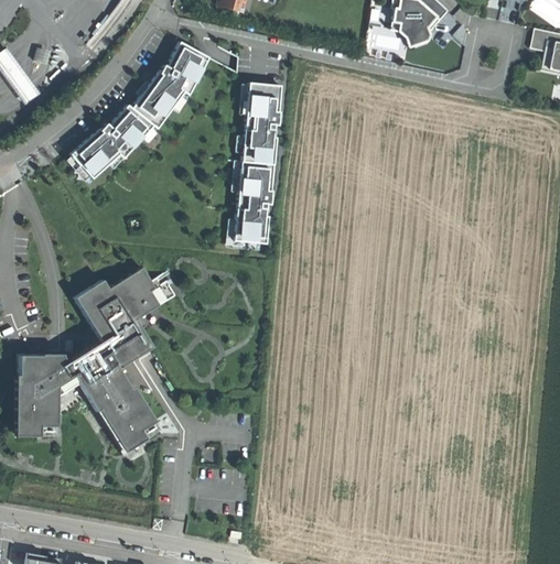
[(221,0),(219,6),(245,12),(248,0),(221,0)]
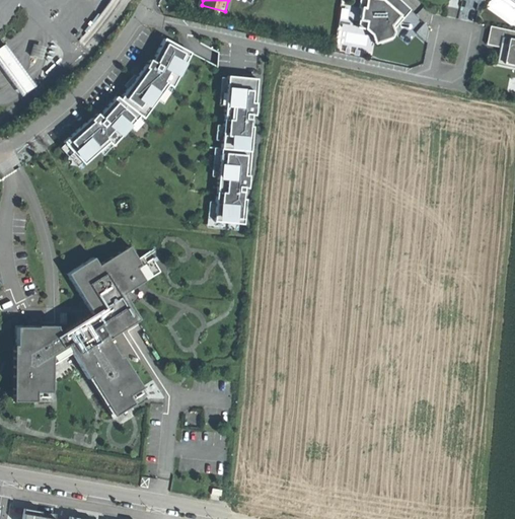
[(403,0),(361,0),(360,8),(364,8),(359,28),(367,29),(370,31),(373,34),(377,43),(393,36),(396,31),(395,29),(414,10),(403,0)]
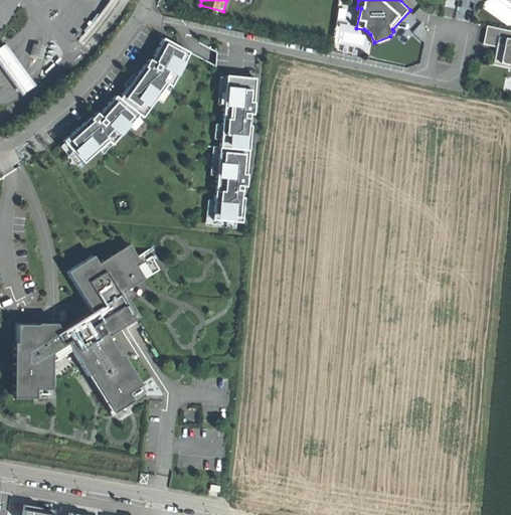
[(510,29),(490,26),(486,44),(501,47),(502,44),(507,45),(503,62),(510,64),(510,29)]
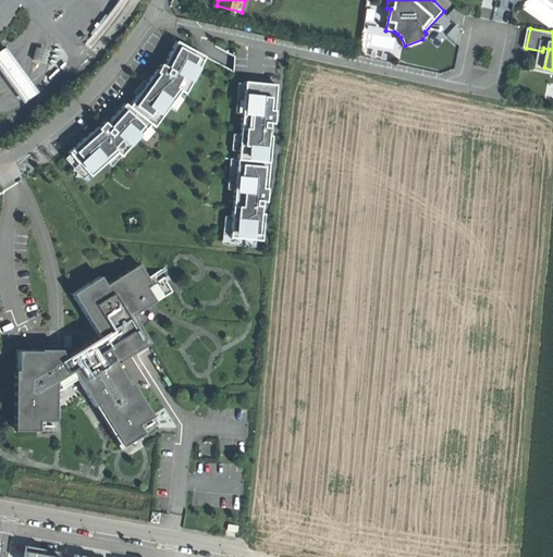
[(99,127),(71,152),(93,176),(110,161),(120,152),(119,151),(122,148),(126,151),(127,152),(142,136),(154,123),(152,122),(158,113),(163,118),(172,107),(184,90),(183,89),(185,85),(191,88),(201,71),(195,67),(204,54),(181,41),(166,64),(162,64),(131,107),(127,103),(109,124),(106,122),(100,128),(99,127)]
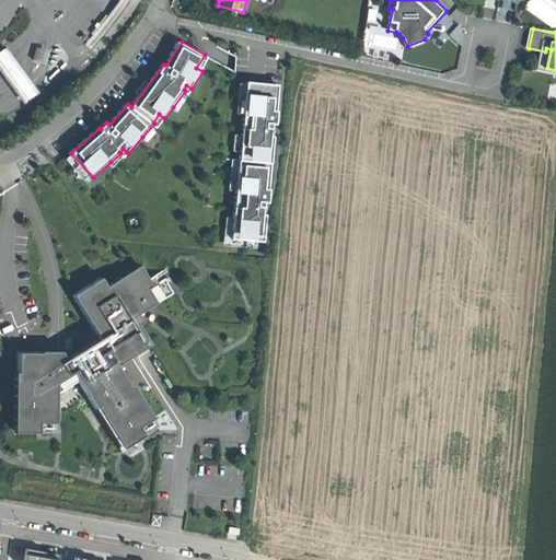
[(11,46),(0,54),(0,68),(25,105),(44,91),(11,46)]
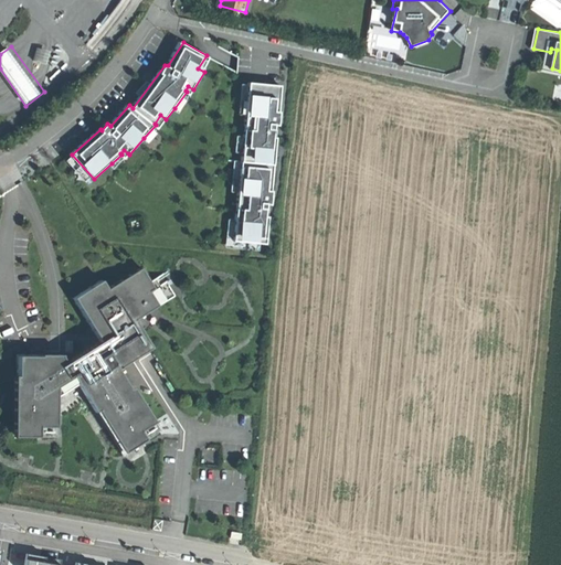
[(42,49),(39,61),(45,63),(49,51),(42,49)]
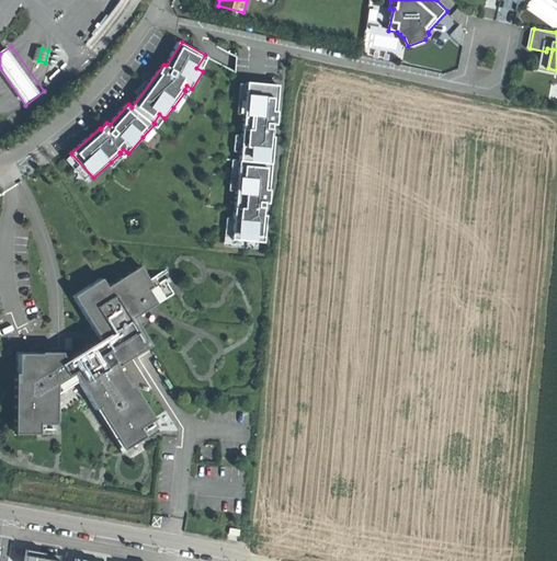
[(547,48),(546,52),(545,60),(543,70),(556,72),(556,70),(548,68),(553,49),(547,48)]
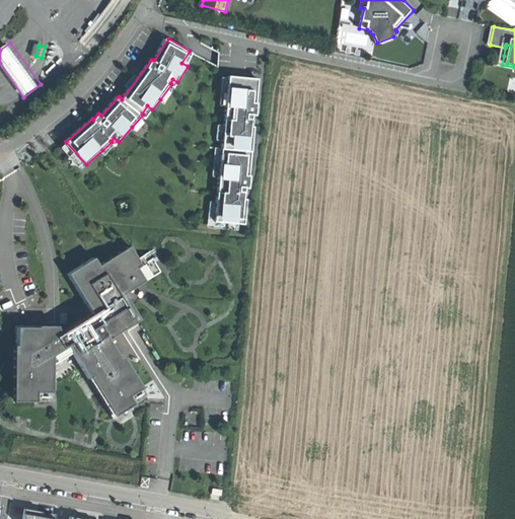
[(195,54),(190,51),(181,63),(188,66),(195,54)]
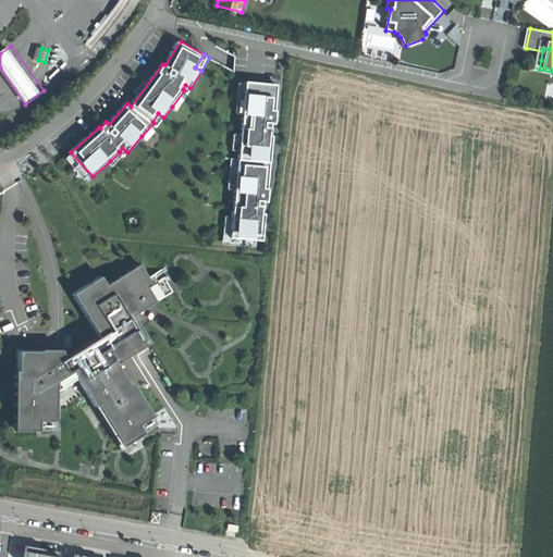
[(279,84),(247,82),(246,84),(244,113),(242,135),(241,150),(240,159),(236,189),(234,217),(232,238),(258,240),(265,240),(267,213),(262,213),(263,201),(268,202),(274,136),(270,135),(271,123),(275,124),(279,84)]
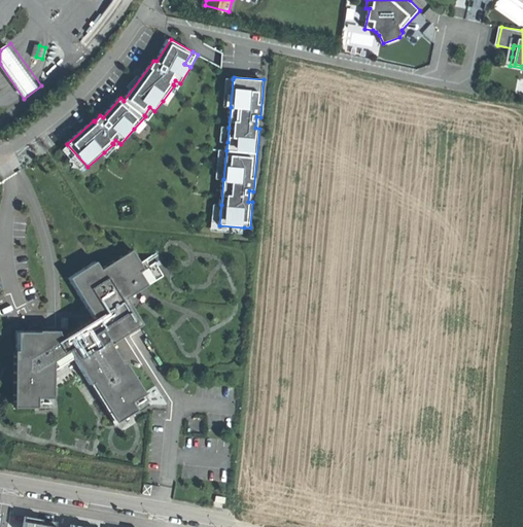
[(224,106),(231,107),(233,79),(228,78),(224,106)]
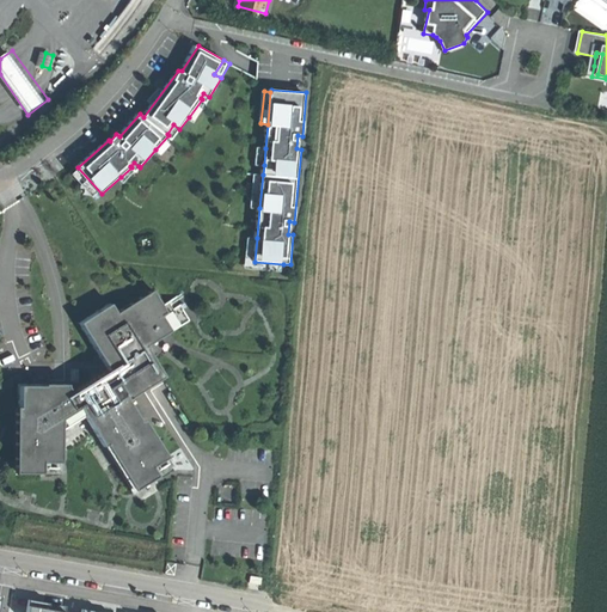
[(202,99),(189,117),(195,122),(209,97),(203,93),(201,98),(202,99)]
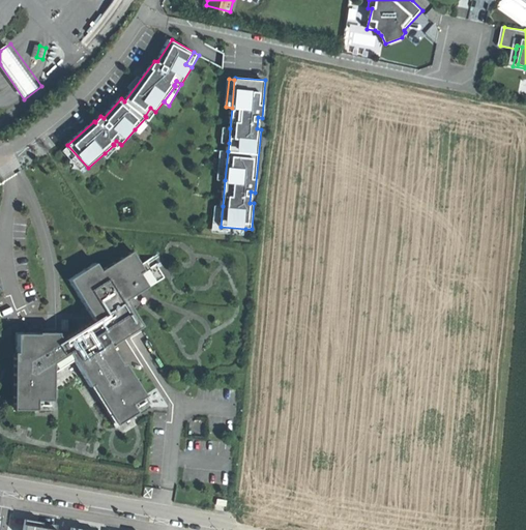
[(155,112),(150,108),(145,116),(146,117),(135,129),(139,133),(155,112)]
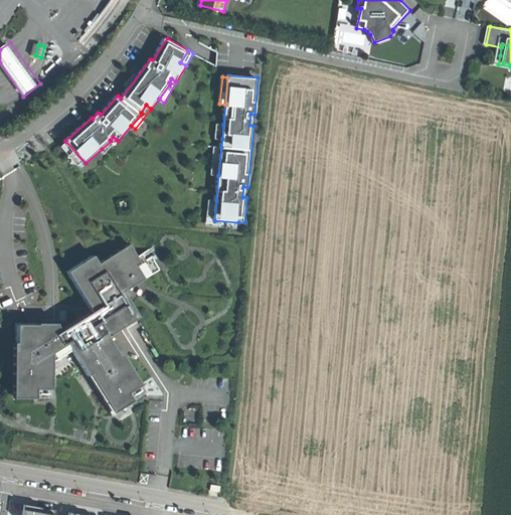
[(111,141),(102,149),(105,154),(117,140),(113,137),(110,140),(111,141)]
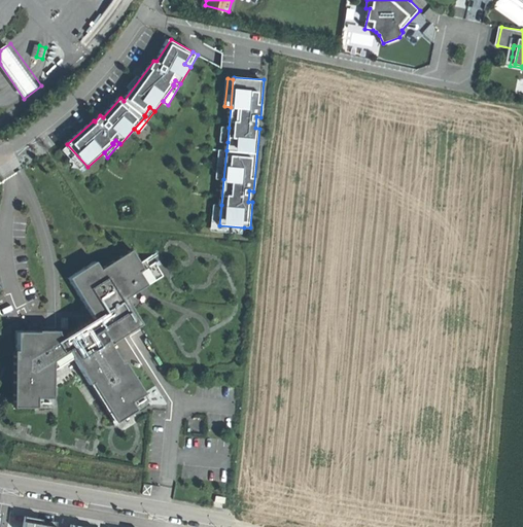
[(217,178),(223,179),(227,150),(220,149),(217,178)]
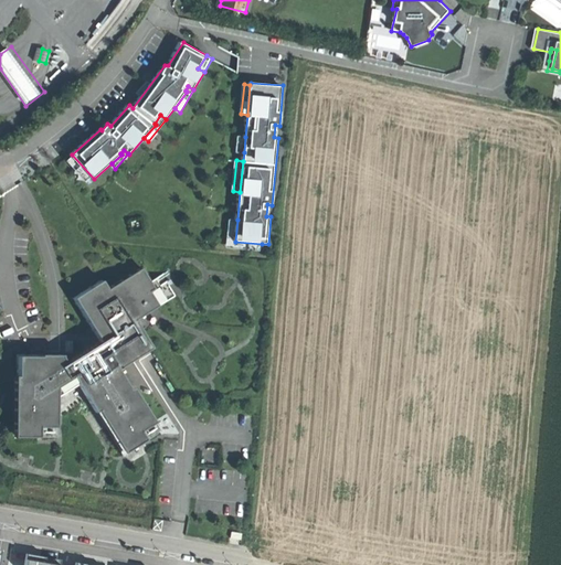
[(235,242),(237,220),(231,220),(229,247),(261,251),(262,244),(235,242)]
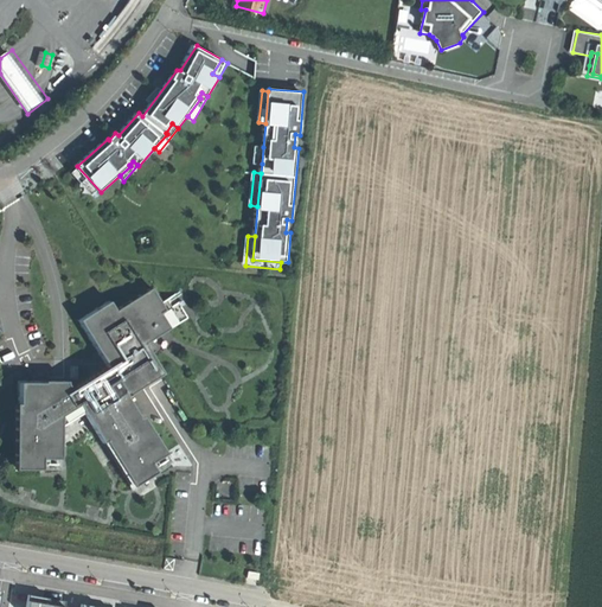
[(138,486),(159,472),(153,464),(168,453),(146,416),(143,419),(130,396),(167,374),(148,344),(191,318),(180,302),(168,310),(154,288),(119,311),(114,301),(82,320),(111,368),(74,390),(70,383),(23,383),(23,470),(45,470),(45,459),(64,459),(64,428),(91,411),(138,486)]
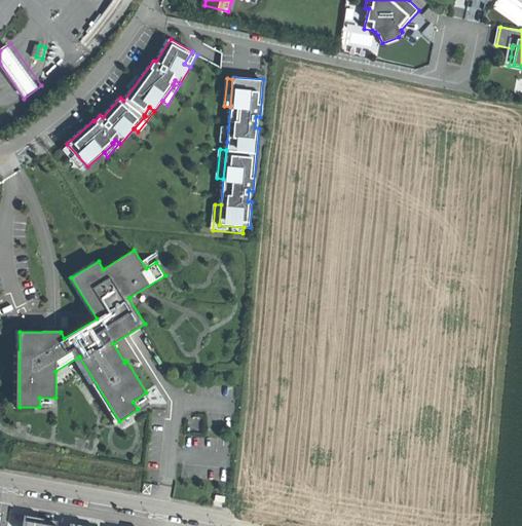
[(151,401),(146,392),(133,402),(138,409),(151,401)]
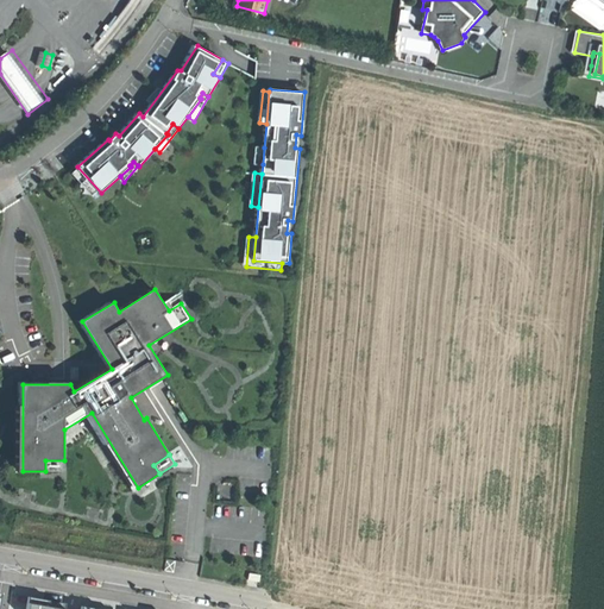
[(64,471),(64,460),(45,460),(45,471),(64,471)]
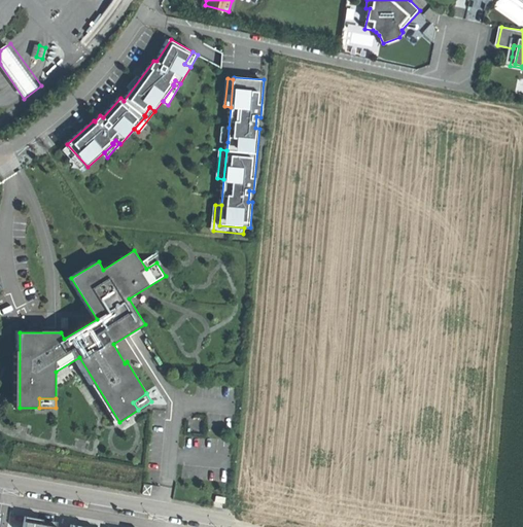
[(16,516),(14,526),(27,526),(29,518),(16,516)]
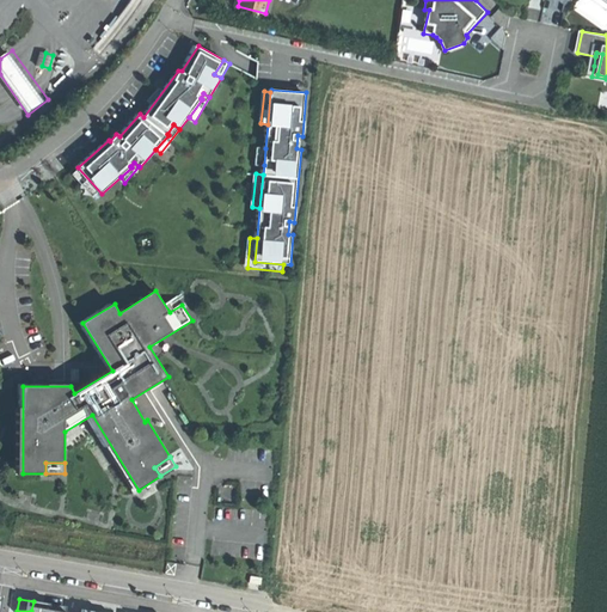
[(66,611),(67,607),(34,601),(31,611),(96,611),(86,610),(85,611),(66,611)]
